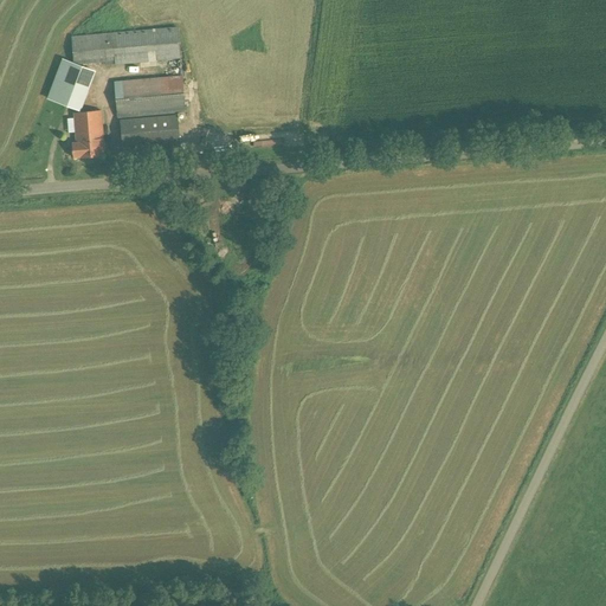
[(181,58),(178,26),(71,36),(73,65),(104,62),(105,65),(181,58)]
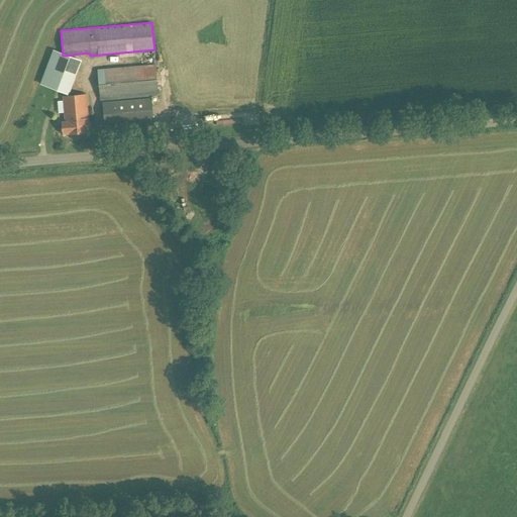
[(159,96),(156,65),(97,70),(100,101),(159,96)]
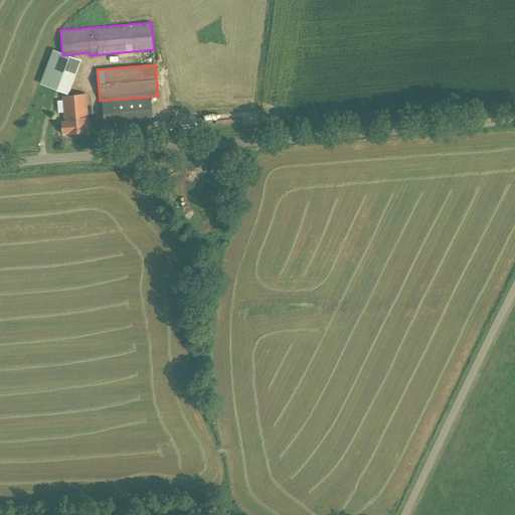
[(87,95),(62,97),(64,121),(62,121),(62,134),(68,134),(89,132),(87,95)]
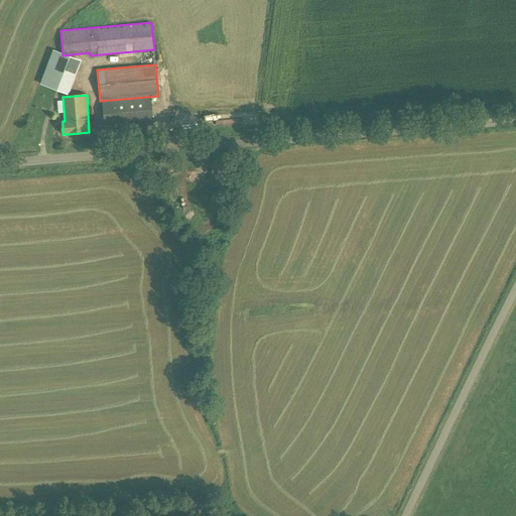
[(151,98),(102,102),(104,127),(154,122),(151,98)]
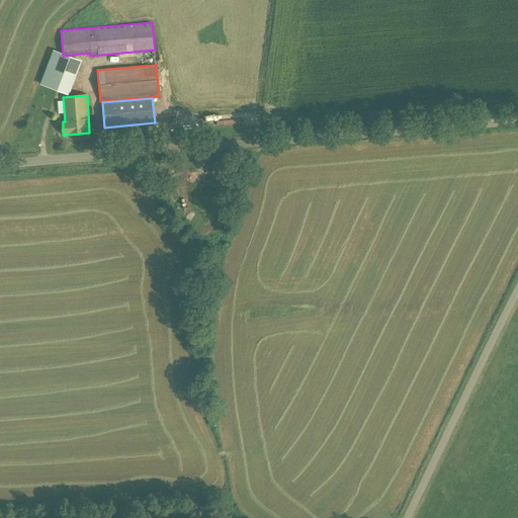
[(236,128),(236,118),(211,119),(212,128),(236,128)]
